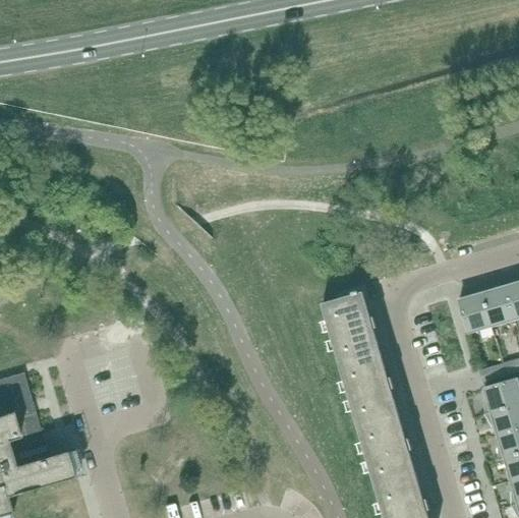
[(513,318),(518,315),(518,280),(504,285),(513,318)]
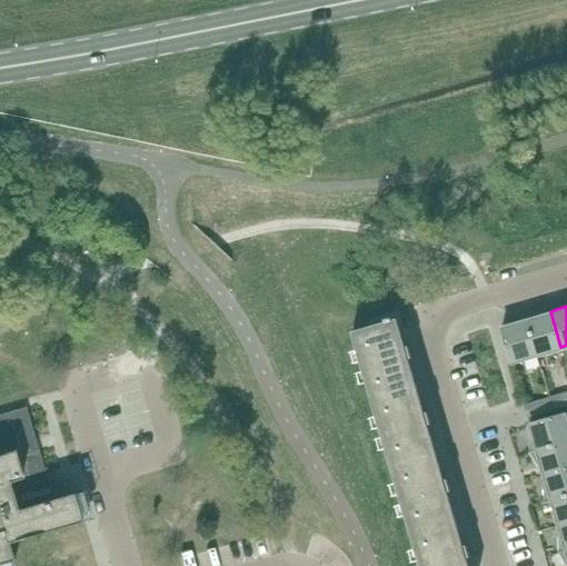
[(536,355),(560,347),(550,311),(526,319),(536,355)]
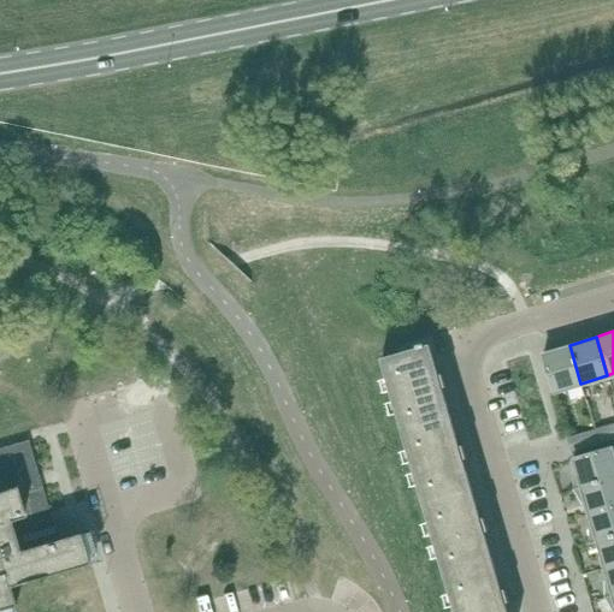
[(400,428),(449,415),(441,387),(444,386),(440,373),(437,374),(427,343),(423,345),(423,342),(415,344),(415,346),(379,357),(400,428)]
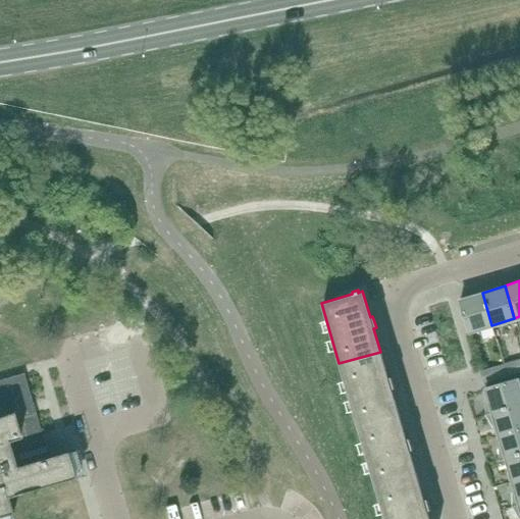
[(467,331),(491,325),(482,293),(458,299),(467,331)]
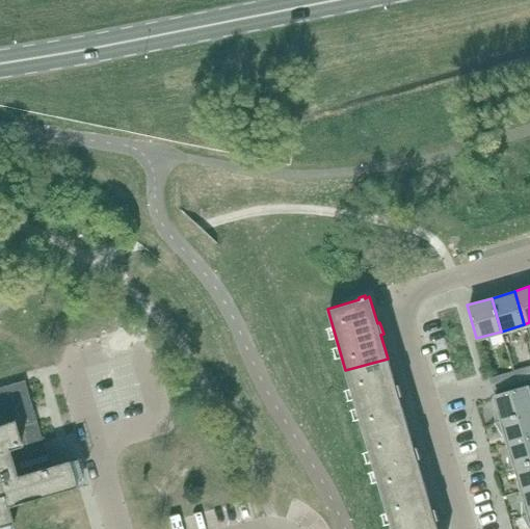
[(395,385),(388,359),(345,370),(364,434),(406,423),(398,396),(401,395),(397,384),(395,385)]
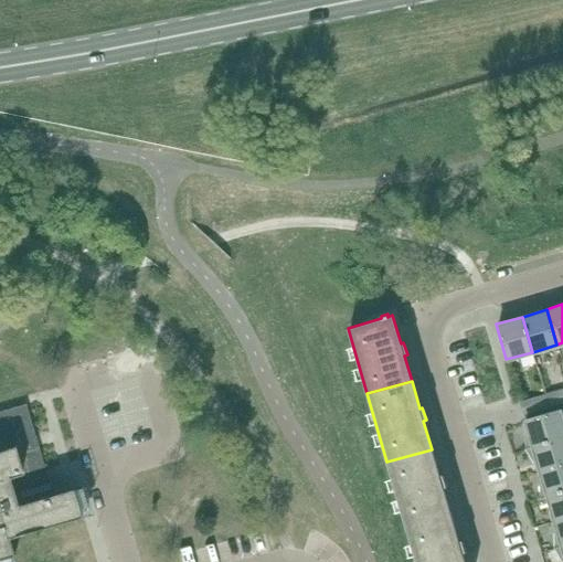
[(562,394),(561,388),(544,393),(548,405),(562,401),(562,394)]
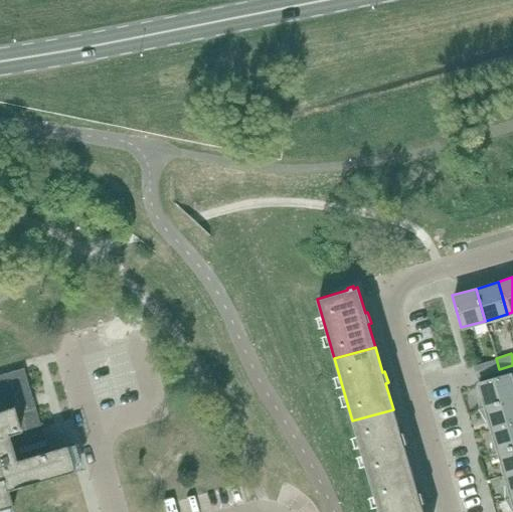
[(476,376),(499,369),(496,358),(472,364),(476,376)]
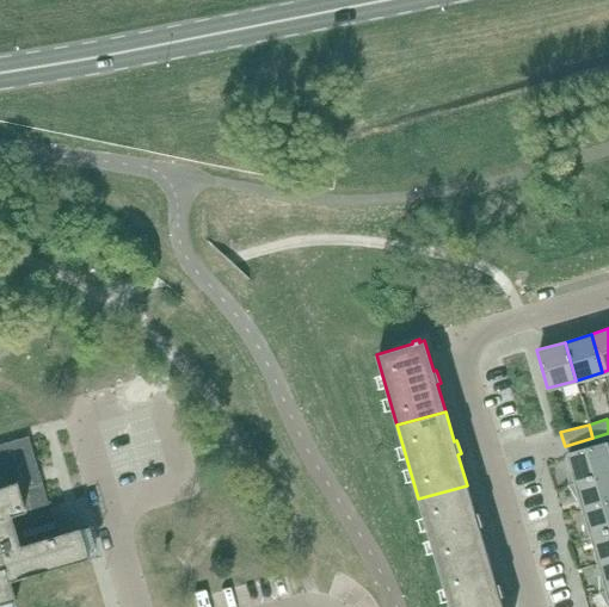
[(574,482),(608,471),(608,456),(606,443),(566,453),(574,482)]
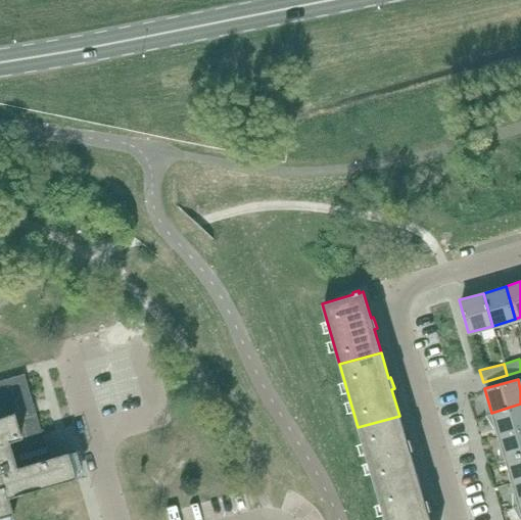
[(42,445),(30,403),(25,385),(0,391),(0,519),(2,519),(8,518),(7,513),(3,498),(69,478),(69,477),(75,475),(67,452),(62,454),(62,453),(30,462),(26,451),(42,445)]
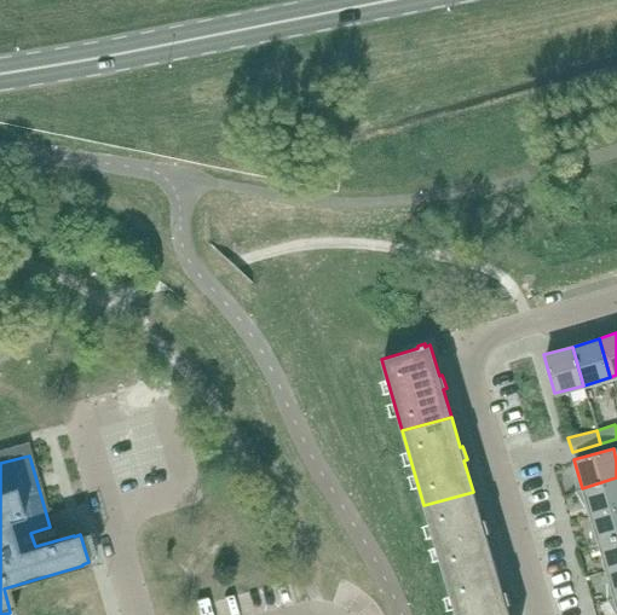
[(589,514),(616,505),(616,477),(582,488),(589,514)]
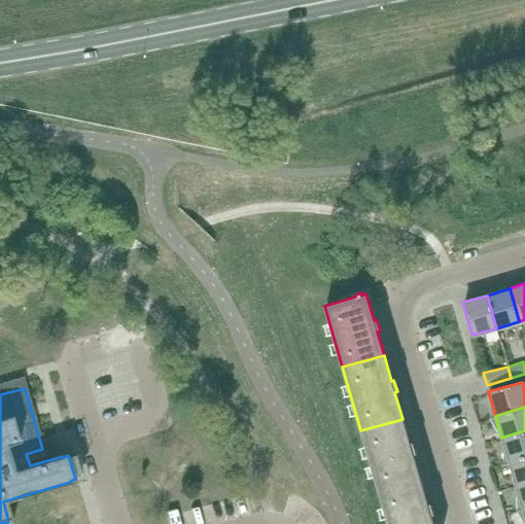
[(410,443),(403,419),(360,430),(378,490),(420,479),(413,454),(415,454),(412,442),(410,443)]
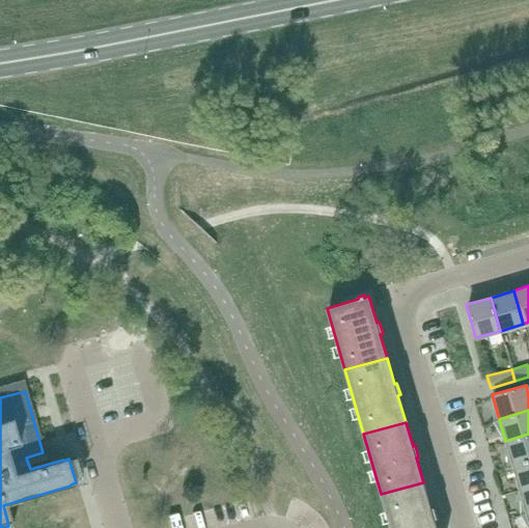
[(512,465),(528,460),(528,434),(505,441),(512,465)]
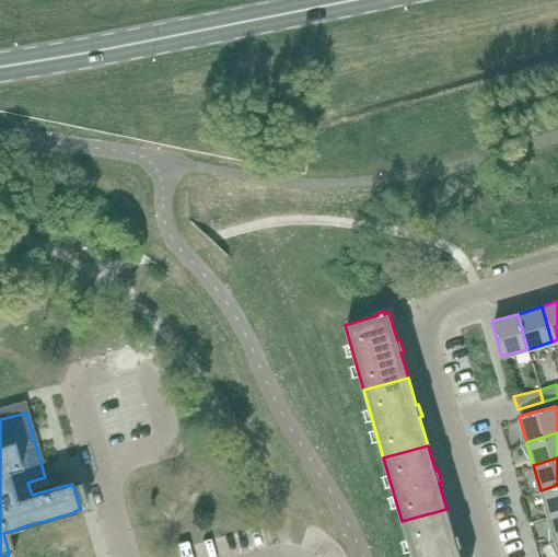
[(547,514),(557,511),(557,485),(541,490),(547,514)]
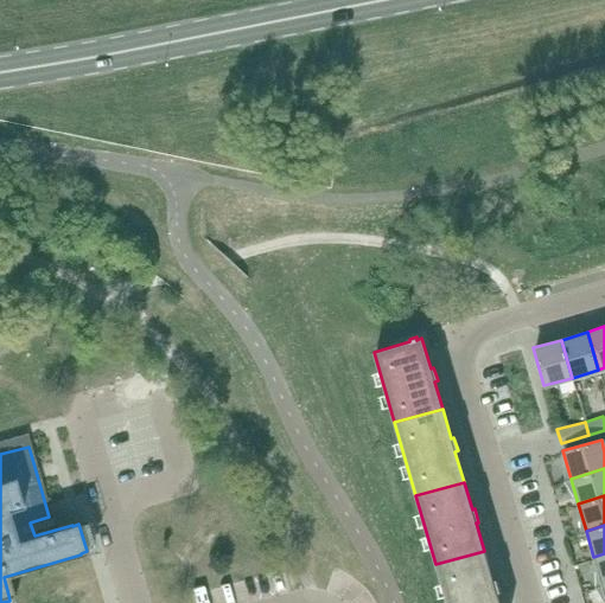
[(492,579),(484,551),(435,564),(446,602),(498,602),(496,594),(500,592),(495,579),(492,579)]
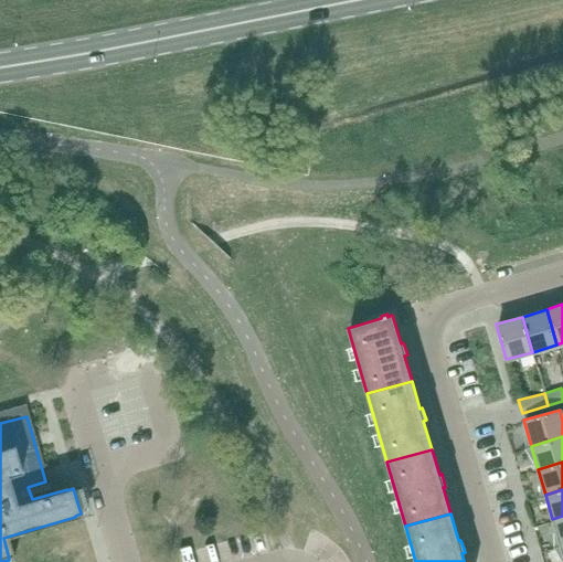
[(560,544),(562,543),(562,516),(552,519),(560,544)]
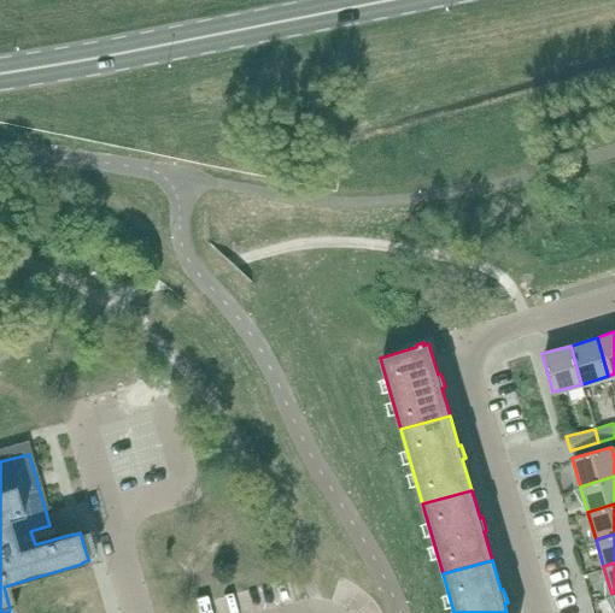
All buildings are outlined.
